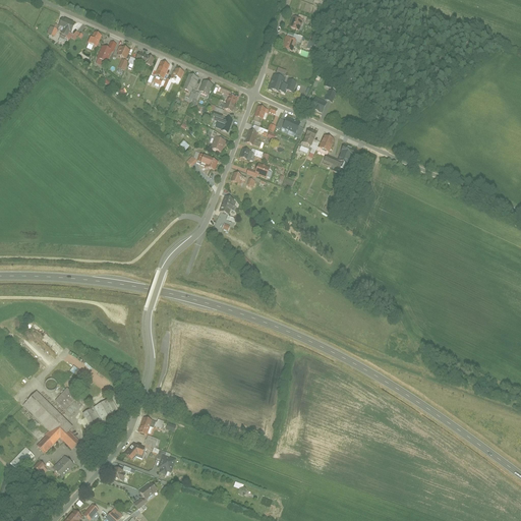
[(74,21),(63,16),(58,26),(62,27),(60,35),(71,39),(72,35),(69,33),(74,21)]
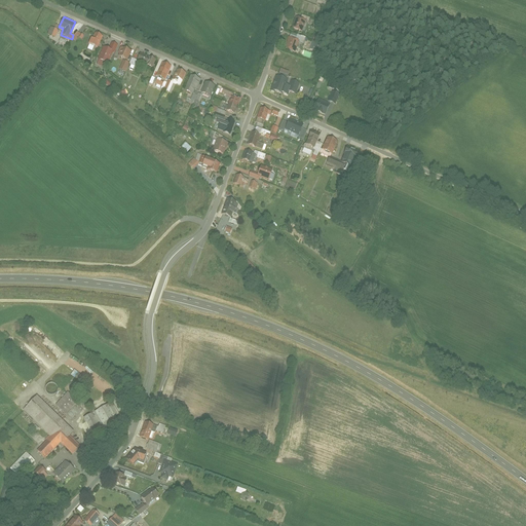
[(300,19),(295,16),(291,28),(301,32),(305,21),(300,19)]
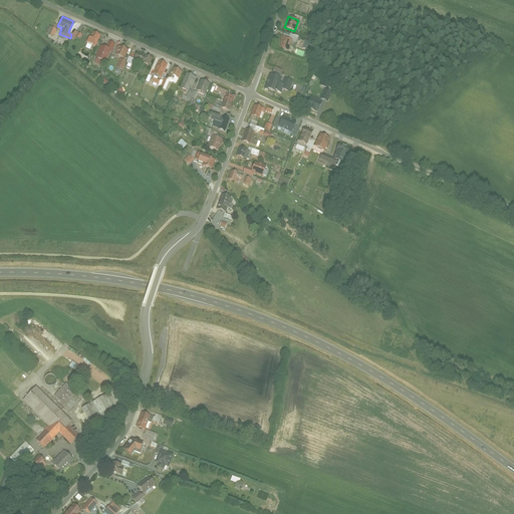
[(52,28),(49,26),(46,33),(53,36),(56,29),(55,29),(52,28)]
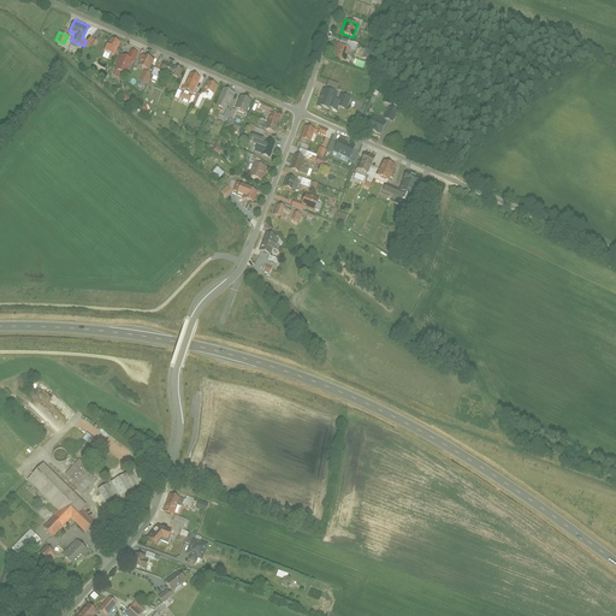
[(113,57),(119,42),(111,39),(108,45),(106,45),(104,52),(113,57)]
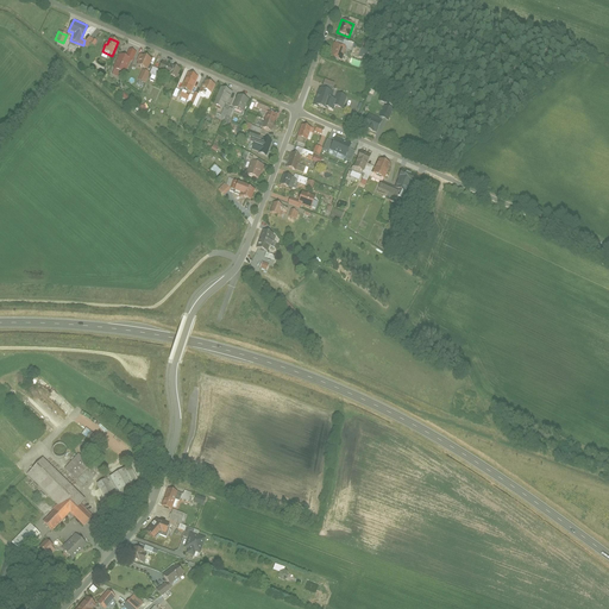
[(346,48),(333,43),(328,56),(341,61),(346,48)]
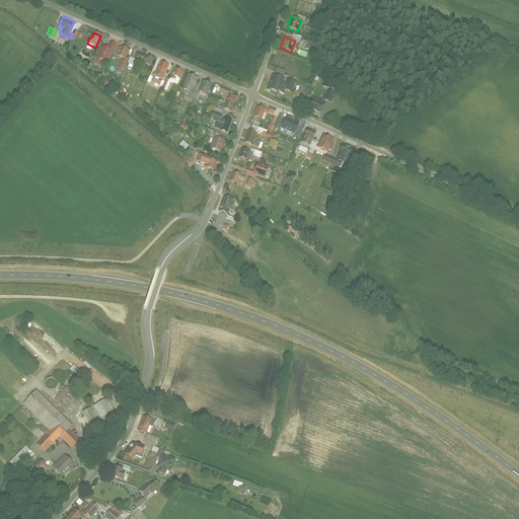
[(113,52),(116,45),(109,42),(106,49),(112,51),(113,52)]
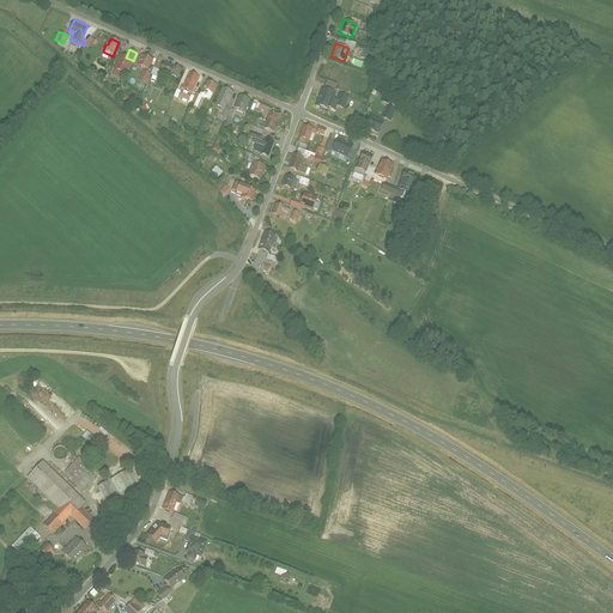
[(152,59),(141,54),(138,62),(139,62),(138,66),(147,70),(152,59)]
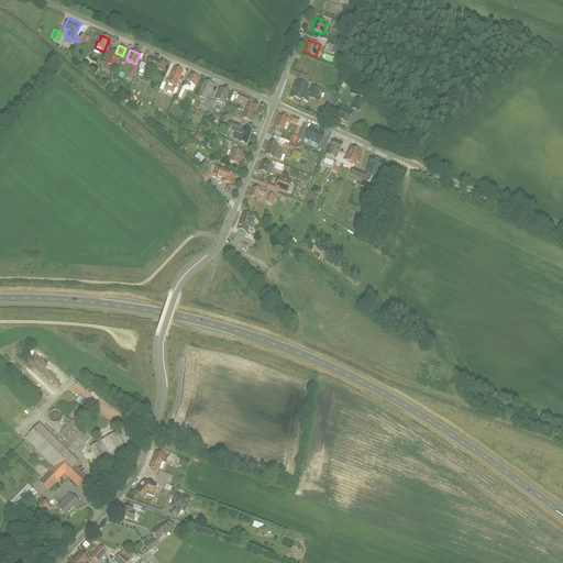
[(116,53),(110,51),(105,64),(116,68),(121,55),(116,53)]
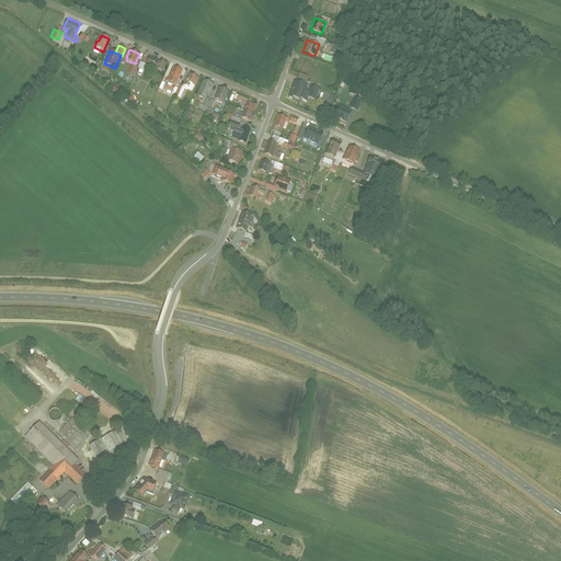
[(165,64),(149,57),(146,66),(162,72),(165,64)]
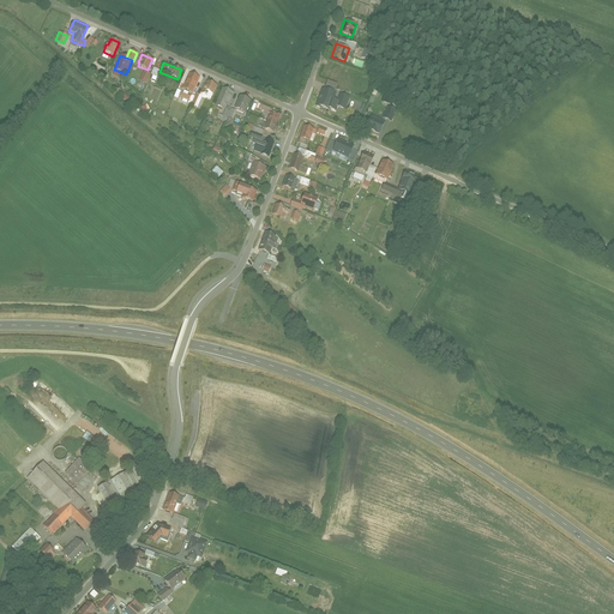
[(150,74),(144,71),(139,83),(145,86),(150,74)]
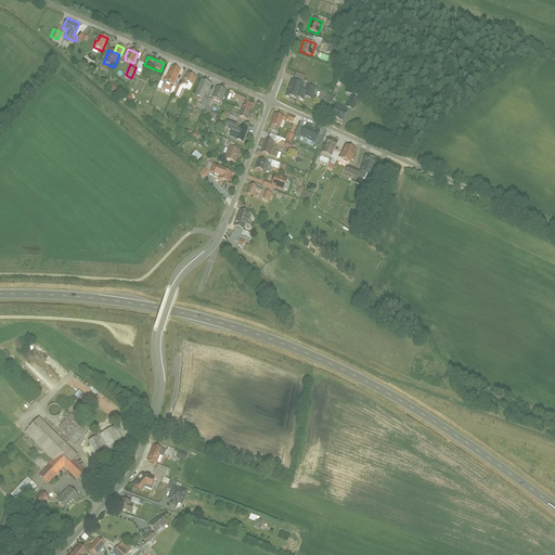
[(180,71),(171,66),(166,80),(173,84),(180,71)]
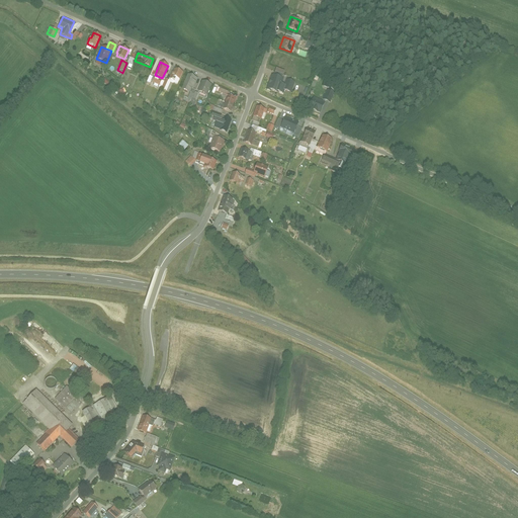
[(183,72),(173,68),(169,78),(171,79),(172,77),(179,80),(183,72)]
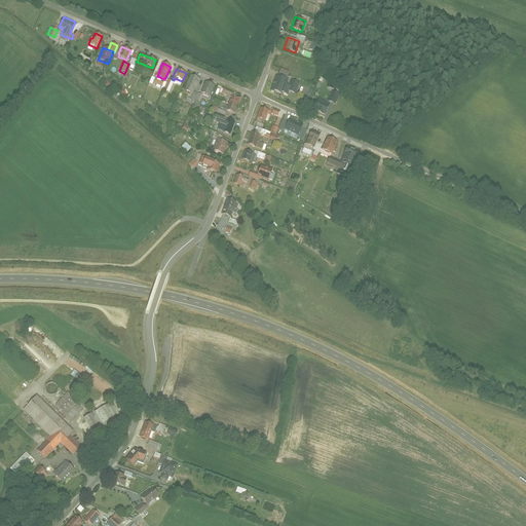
[(289,72),(280,69),(277,76),(286,79),(289,72)]
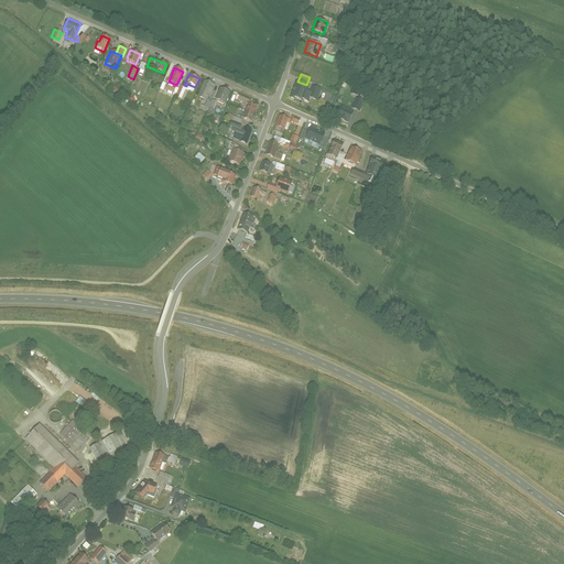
[(214,85),(205,80),(198,97),(207,100),(209,97),(214,85)]
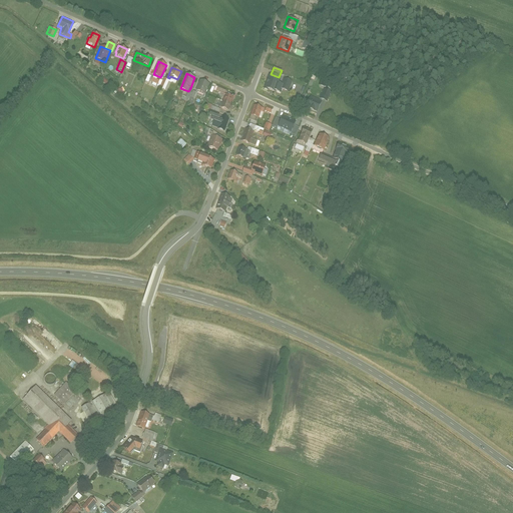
[(271,74),(269,74),(264,88),(276,92),(276,91),(281,93),(282,89),(280,89),(282,84),(279,83),(281,78),(279,77),(271,74)]
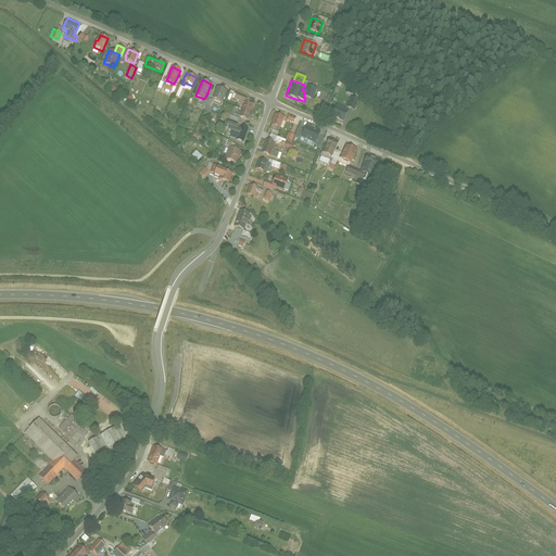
[(177,85),(173,96),(179,98),(184,87),(177,85)]
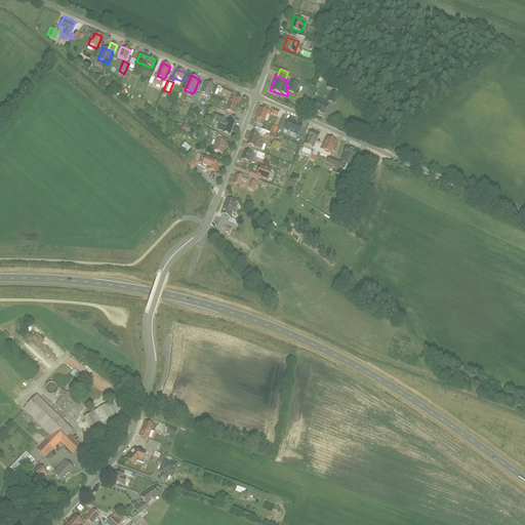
[(298,83),(290,80),(288,86),(286,91),(288,91),(294,93),(298,83)]
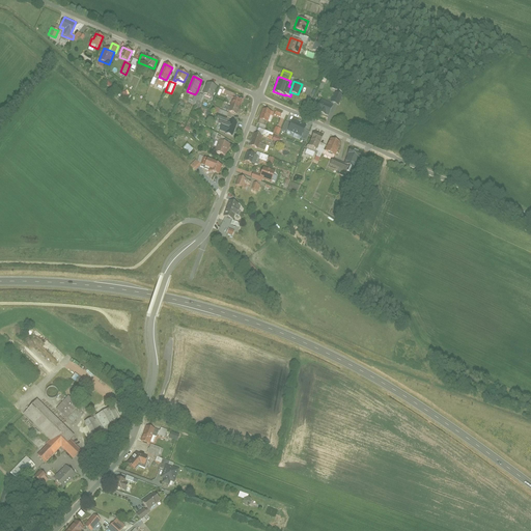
[(217,87),(207,83),(202,93),(213,98),(217,87)]
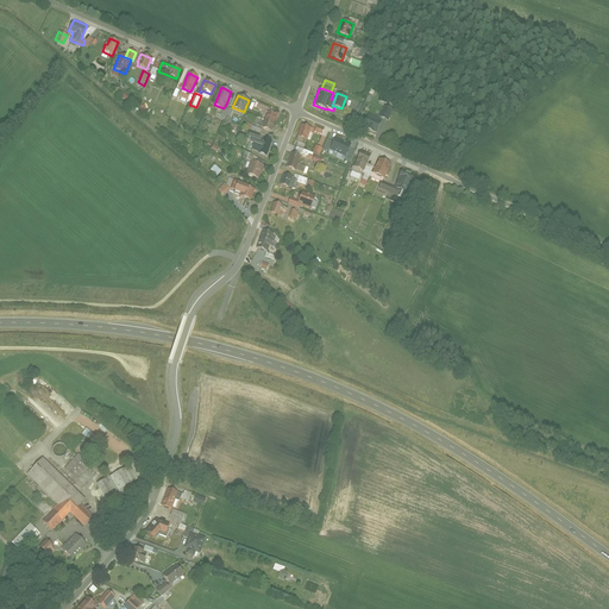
[(268,107),(256,102),(253,107),(265,112),(268,107)]
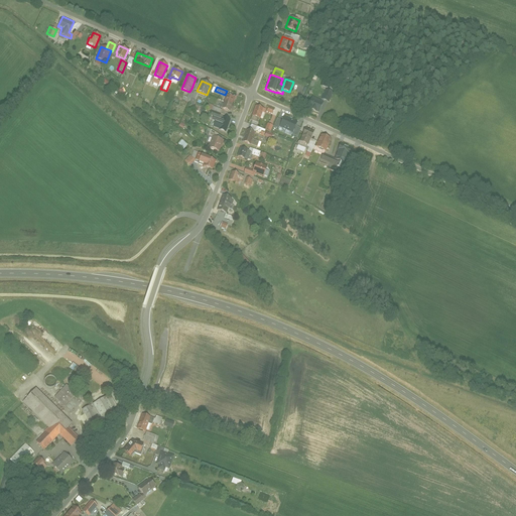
[(186,101),(189,102),(195,92),(195,91),(191,89),(189,92),(186,101)]
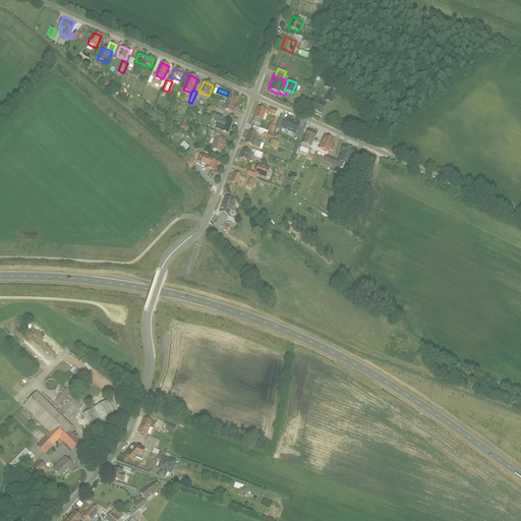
[(335,94),(329,91),(325,101),(331,103),(335,94)]
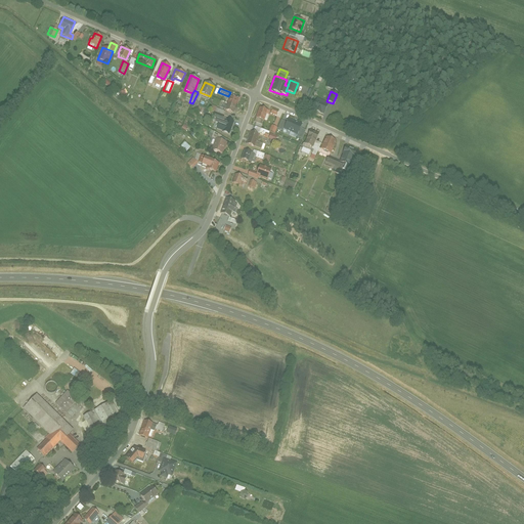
[(202,95),(198,93),(192,103),(198,105),(202,95)]
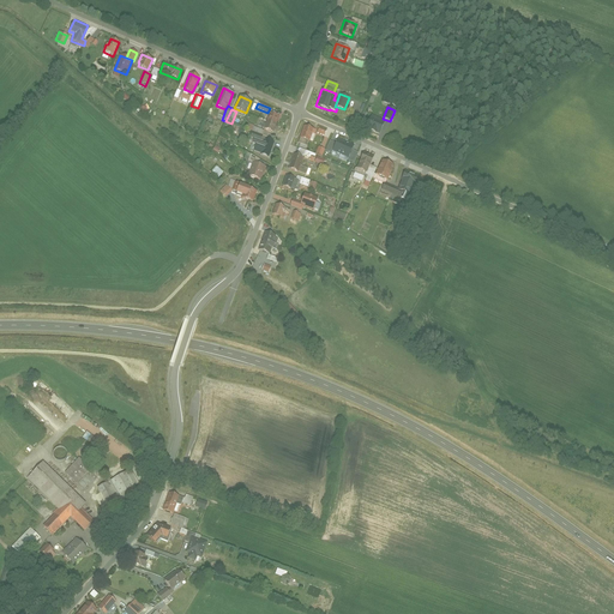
[(280,116),(269,113),(264,128),(274,132),(280,116)]
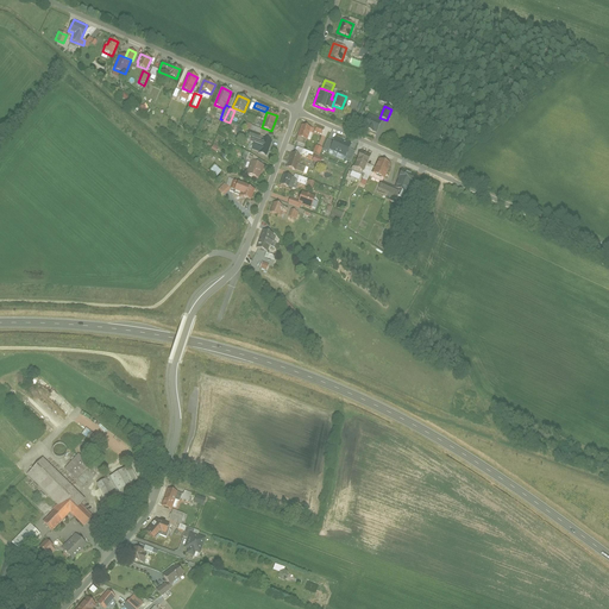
[(382,120),(369,115),(364,126),(366,127),(366,130),(372,132),(374,131),(377,132),(382,120)]
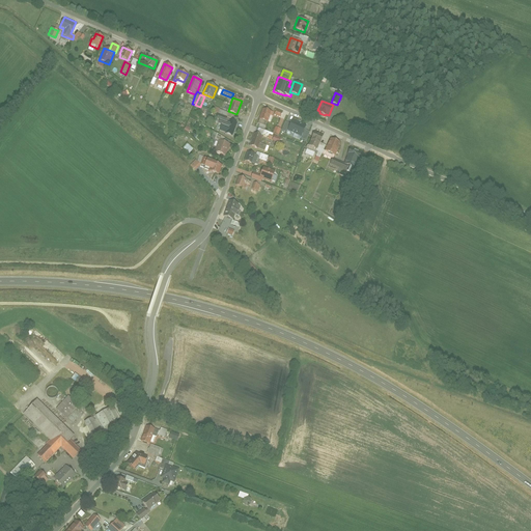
[(271,111),(263,108),(259,119),(267,121),(269,115),(271,111)]
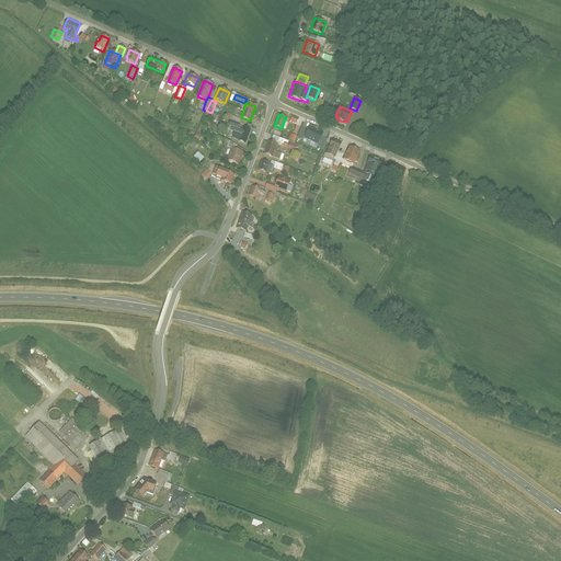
[(241,119),(231,116),(230,122),(239,125),(241,119)]
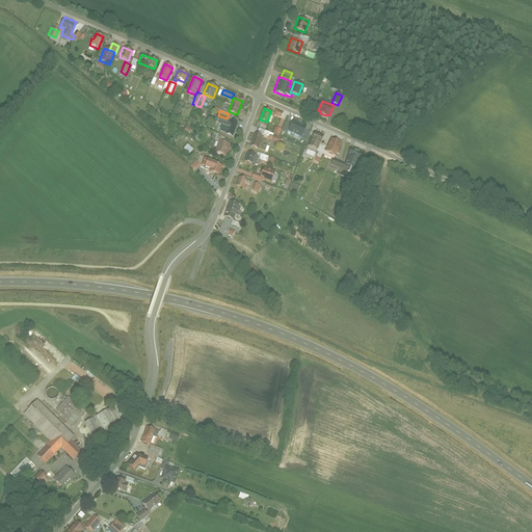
[(307,126),(293,121),(289,131),(302,137),(307,126)]
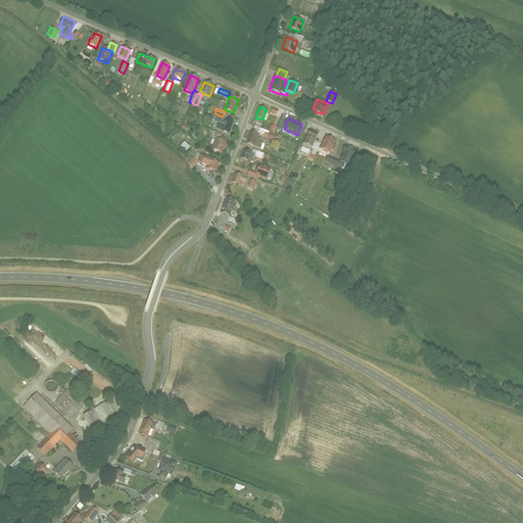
[(229,135),(233,122),(226,120),(225,123),(224,127),(222,131),(222,133),(229,135)]
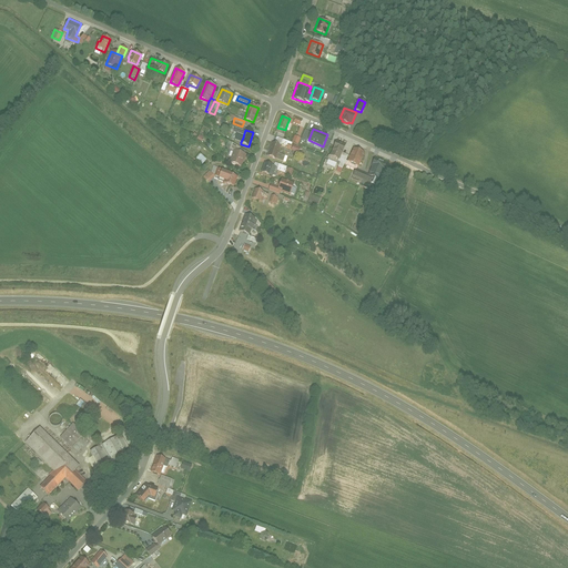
[(290,149),(292,143),(276,138),(274,143),(280,145),(290,149)]
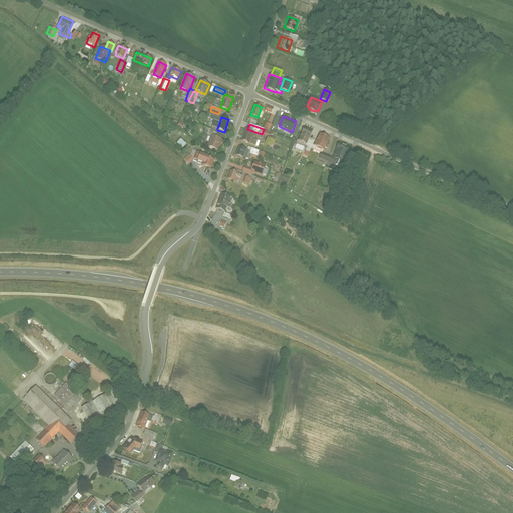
[(313,131),(304,127),(298,140),(307,144),(313,131)]
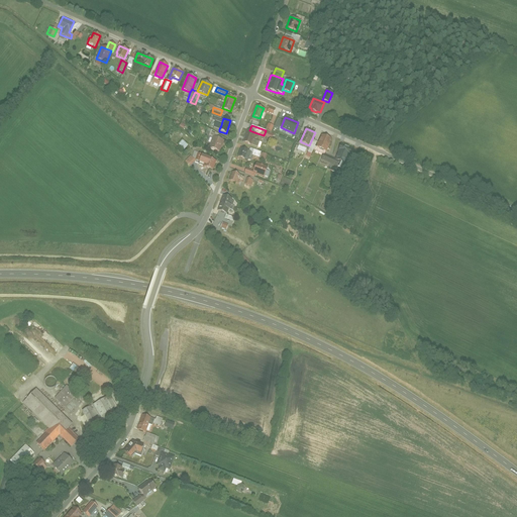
[(249,130),(246,129),(242,142),(250,144),(252,139),(254,132),(249,130)]
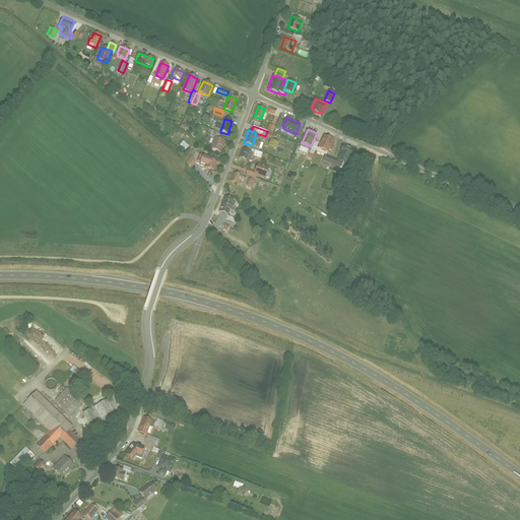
[(333,139),(323,135),(318,148),(328,152),(333,139)]
